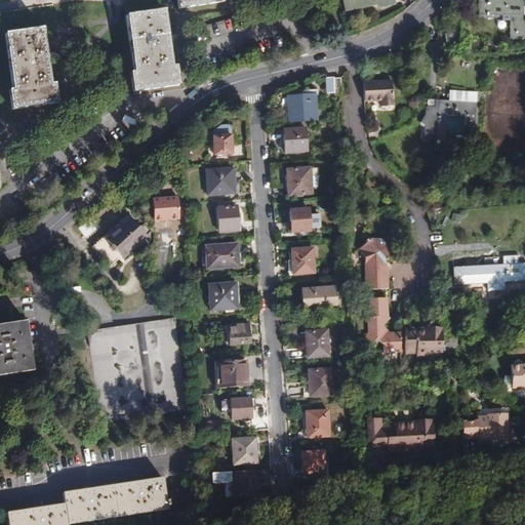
[(148,0),(124,3),(126,16),(164,10),(162,0),(148,0)]
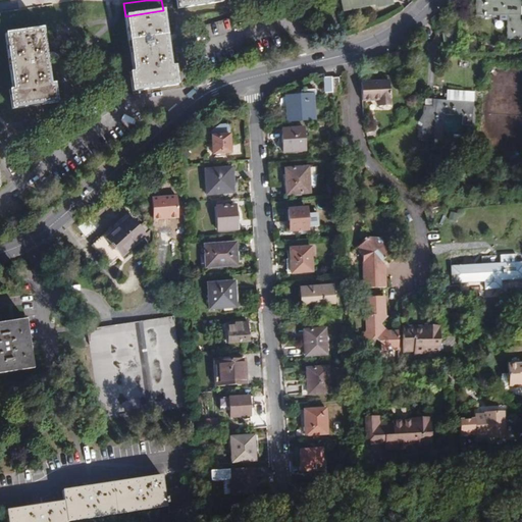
[(176,0),(178,9),(223,2),(222,0),(176,0)]
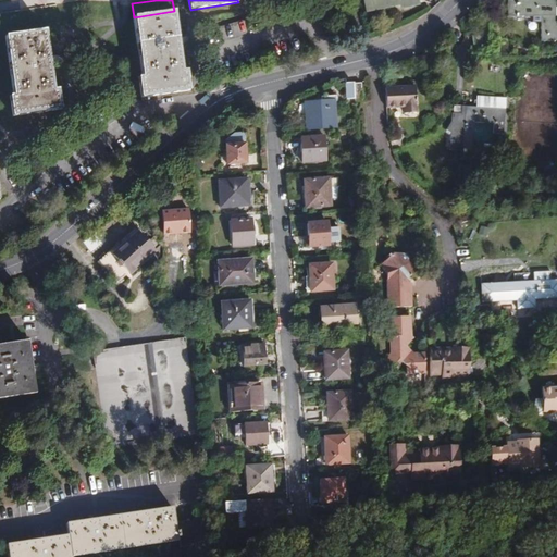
[(417,0),(366,0),(368,11),(401,2),(403,8),(418,3),(417,0)]
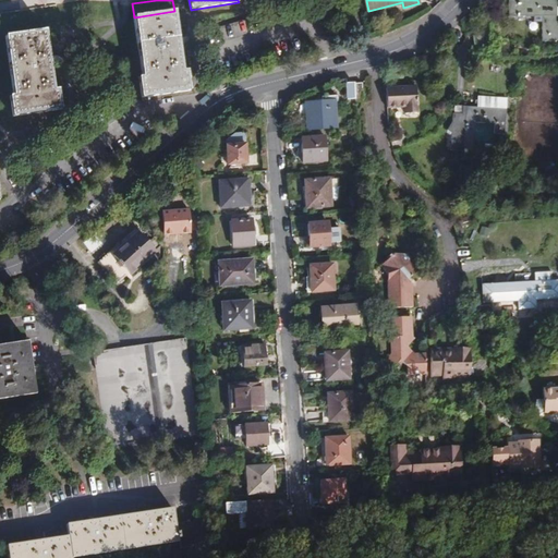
[(557,16),(557,0),(508,0),(509,17),(542,16),(542,41),(557,41),(557,39),(557,21),(556,21),(556,16),(557,16)]
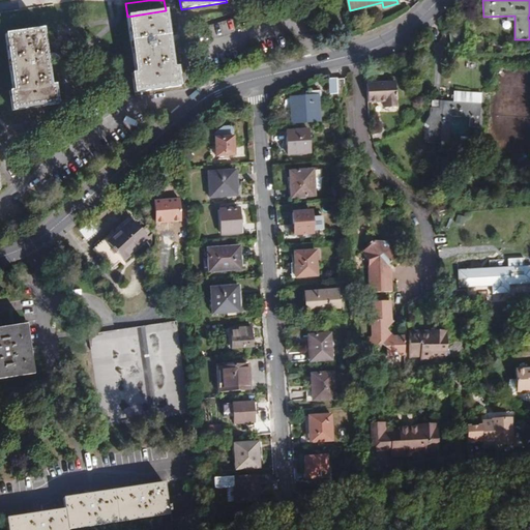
[(166,10),(127,17),(136,74),(133,75),(134,93),(180,87),(178,67),(174,68),(166,10)]
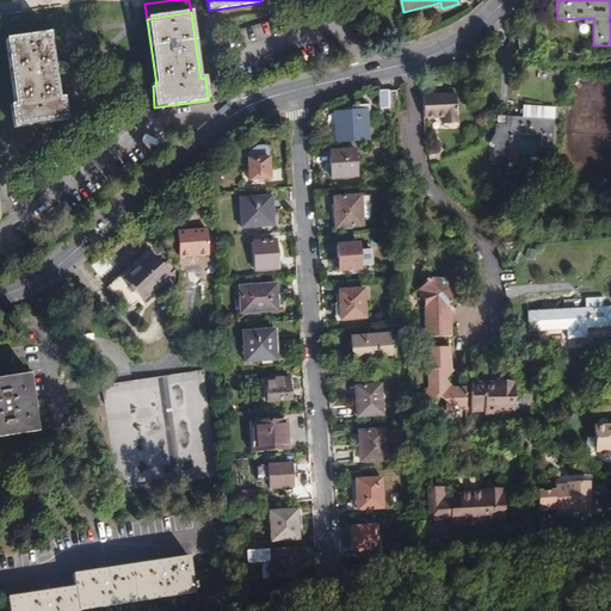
[(14,129),(68,119),(65,98),(60,98),(50,34),(5,39),(16,105),(11,106),(14,129)]
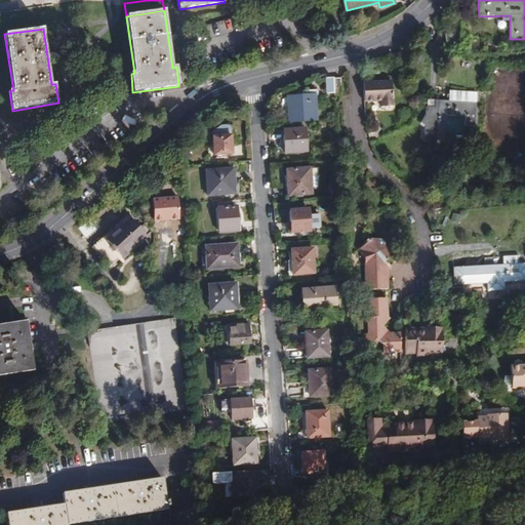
[(460,40),(460,30),(451,31),(448,31),(448,41),(460,40)]
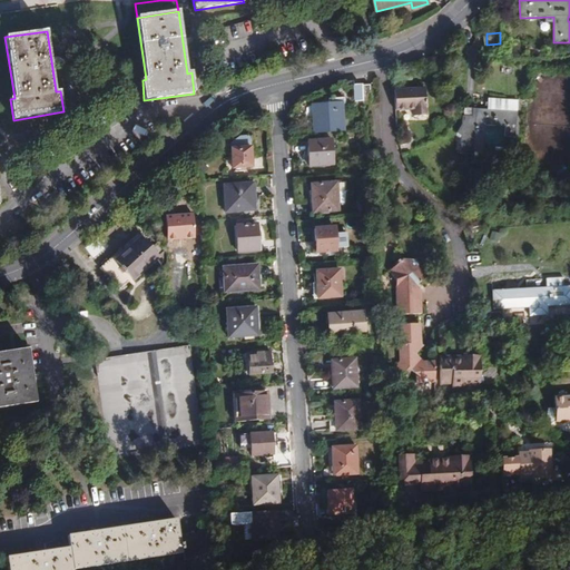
[(495,68),(494,81),(512,82),(513,69),(495,68)]
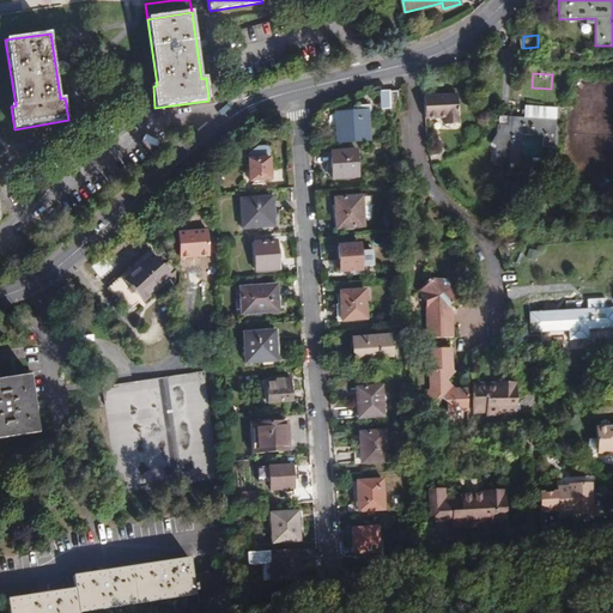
[(388,91),(380,91),(381,110),(389,109),(388,91)]
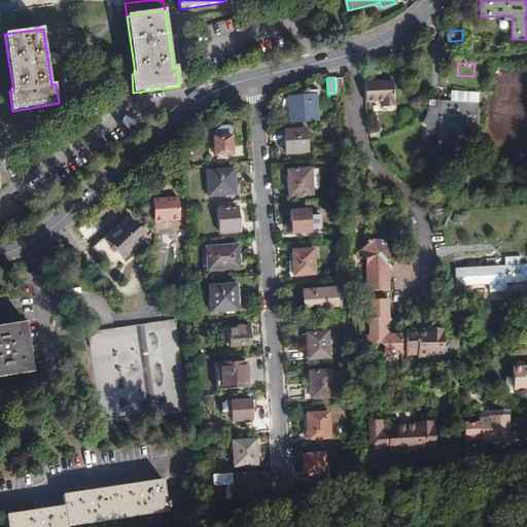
[(342,79),(335,79),(336,96),(343,96),(342,79)]
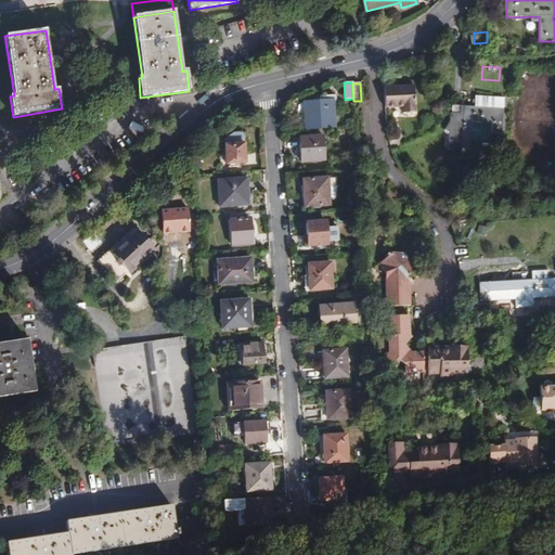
[(414,88),(384,89),(385,108),(403,107),(403,114),(415,113),(414,88)]
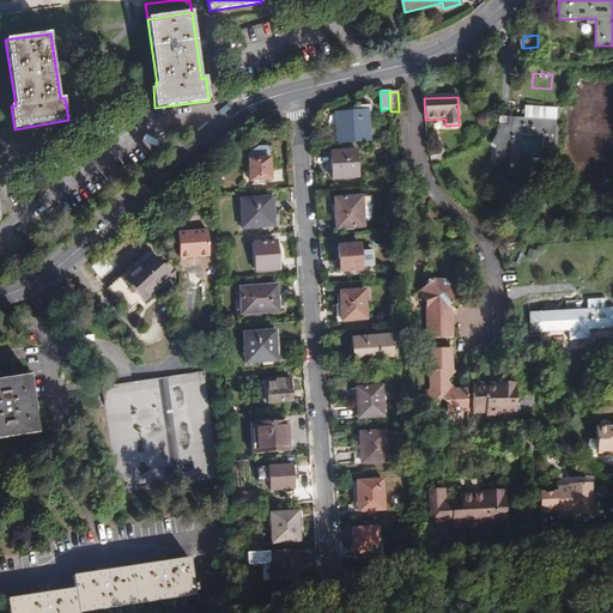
[(338,113),(339,143),(371,141),(369,116),(366,116),(366,107),(354,108),(354,111),(338,113)]
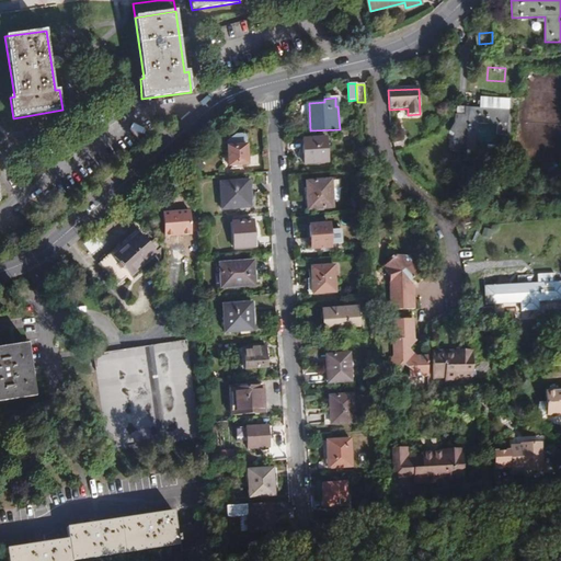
[(507,135),(510,110),(466,106),(465,114),(456,114),(455,123),(449,132),(454,134),(454,141),(453,151),(487,153),(488,142),(477,142),(479,124),(497,125),(497,134),(507,135)]
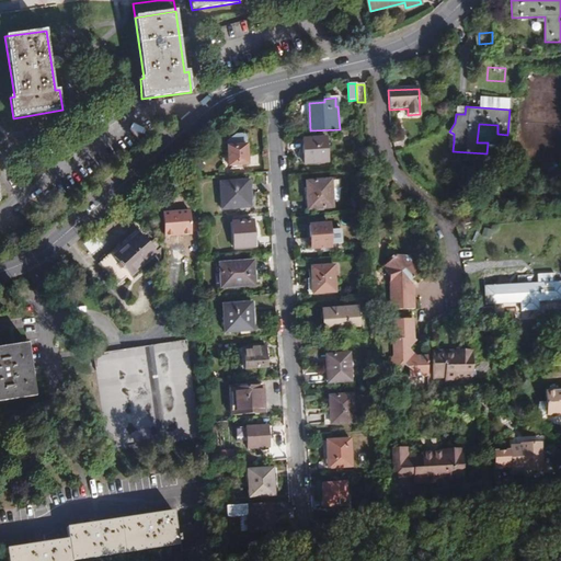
[(247,165),(244,135),(236,135),(226,141),(228,167),(247,165)]
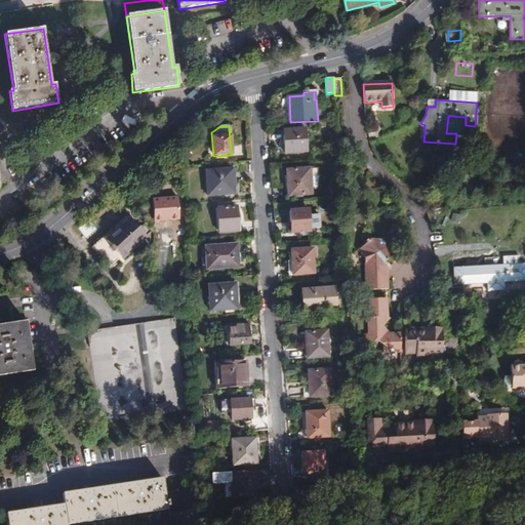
[(305,128),(283,130),(285,154),(307,153),(305,128)]
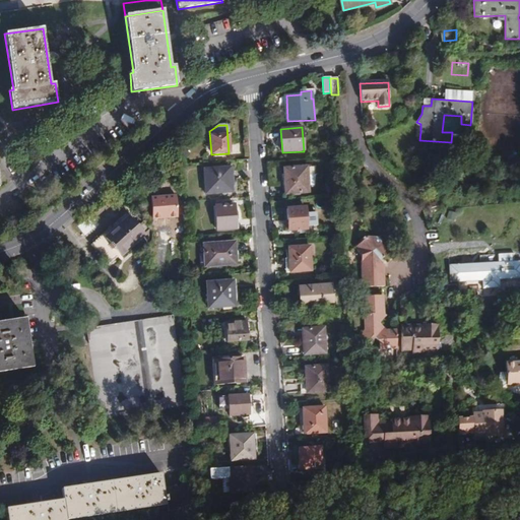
[(233,192),(231,167),(203,170),(205,195),(233,192)]
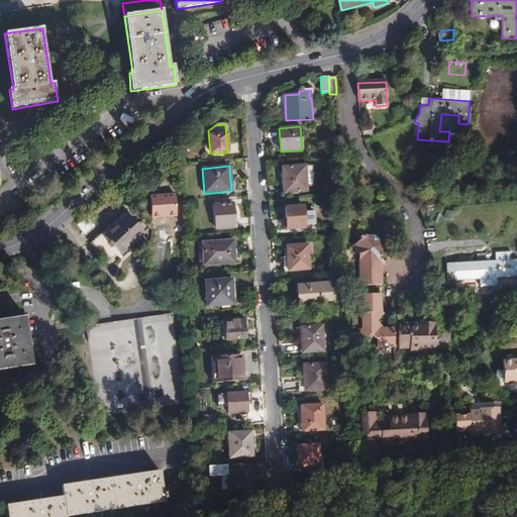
[(305,166),(281,168),(283,194),(307,192),(305,166)]
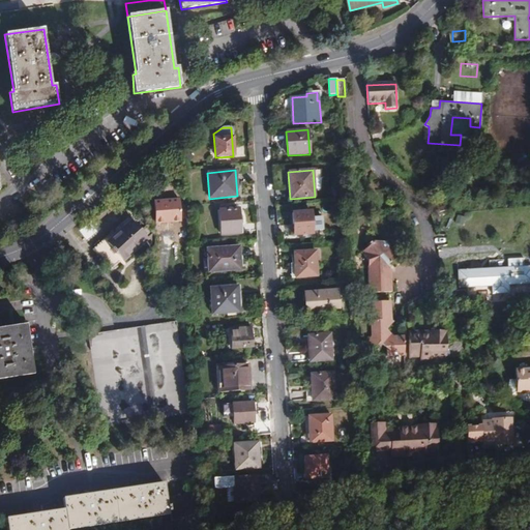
[(333,196),(343,195),(342,183),(330,183),(331,196),(333,196)]
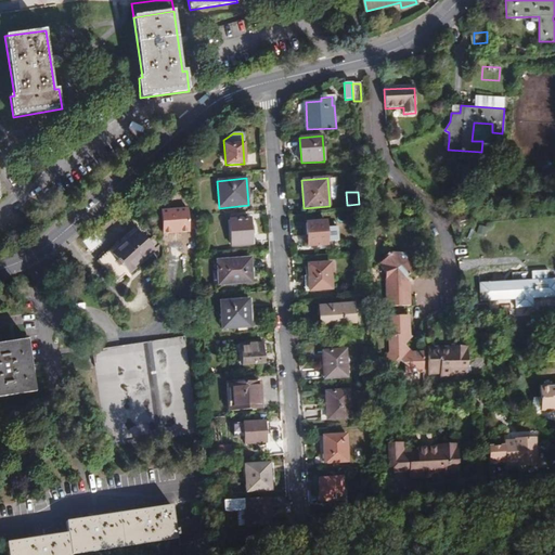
[(252,244),(249,219),(230,220),(232,246),(252,244)]
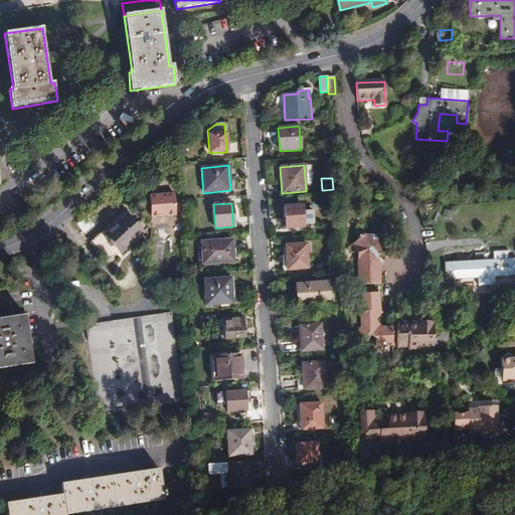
[(175,224),(160,205),(151,212),(157,220),(156,221),(164,232),(175,224)]
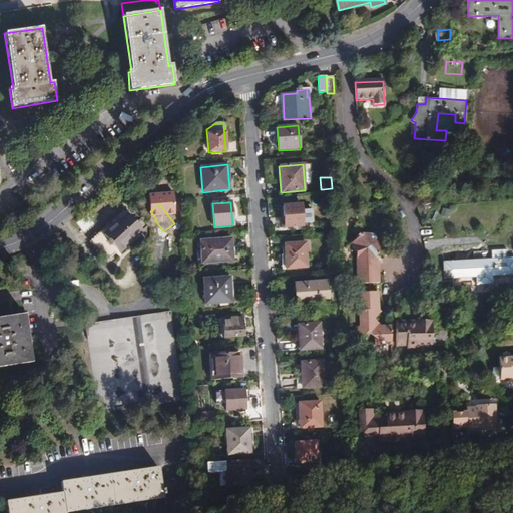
[(301,204),(282,206),(284,228),(303,226),(301,204)]
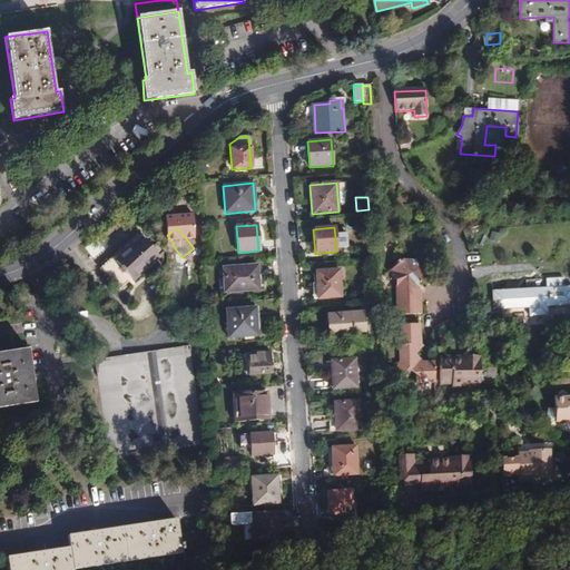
[(159,256),(138,233),(99,267),(120,291),(159,256)]
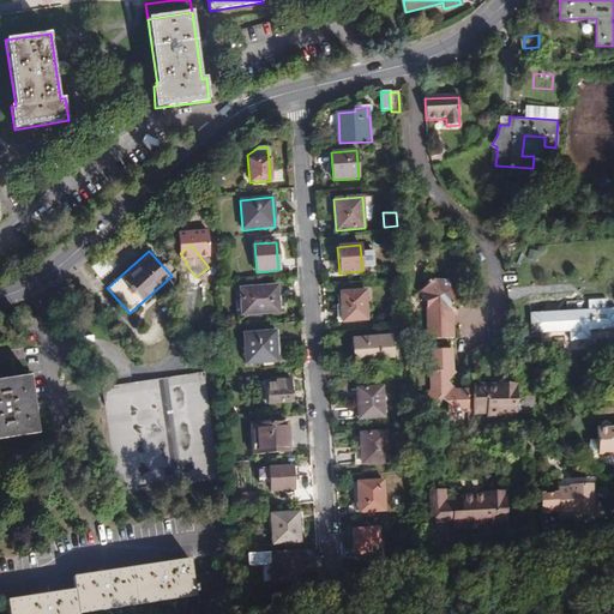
[(427,343),(453,341),(452,312),(450,308),(451,306),(459,299),(450,288),(450,283),(447,281),(432,280),(431,278),(425,283),(426,286),(419,293),(426,311),(427,343)]
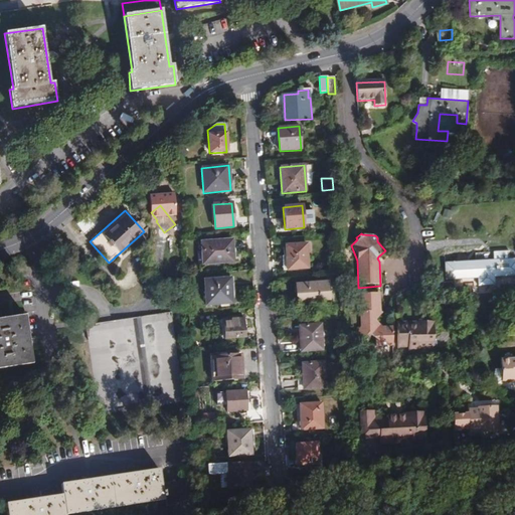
[(234,262),(231,239),(201,241),(203,265),(234,262)]
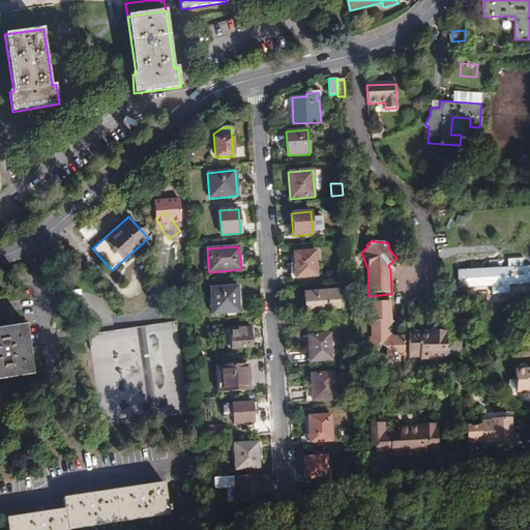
[(316,251),(293,253),(295,278),(317,276),(316,251)]
